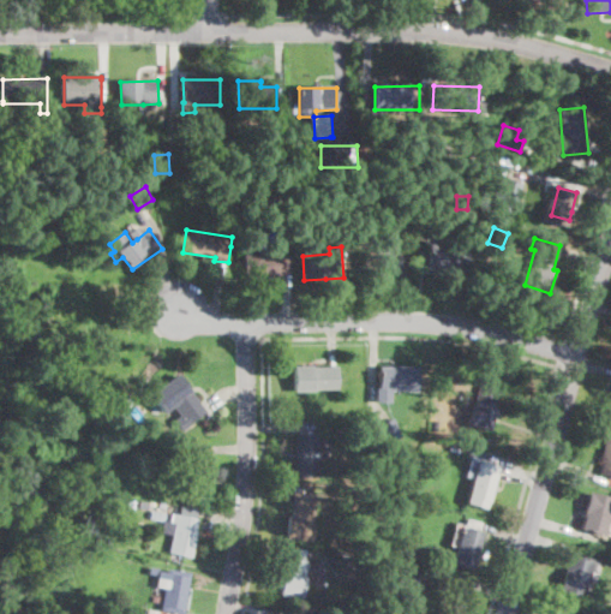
[(265,250),(265,255),(287,255),(287,276),(275,276),(275,279),(246,280),(245,255),(258,255),(258,250),(265,250)]
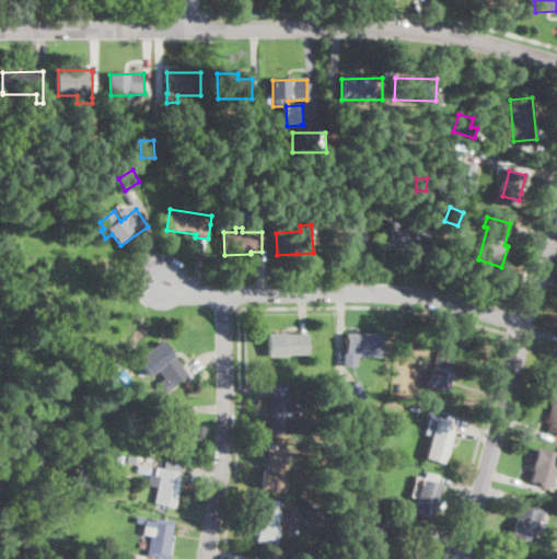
[(429,231),(427,251),(394,248),(394,244),(395,229),(429,231)]
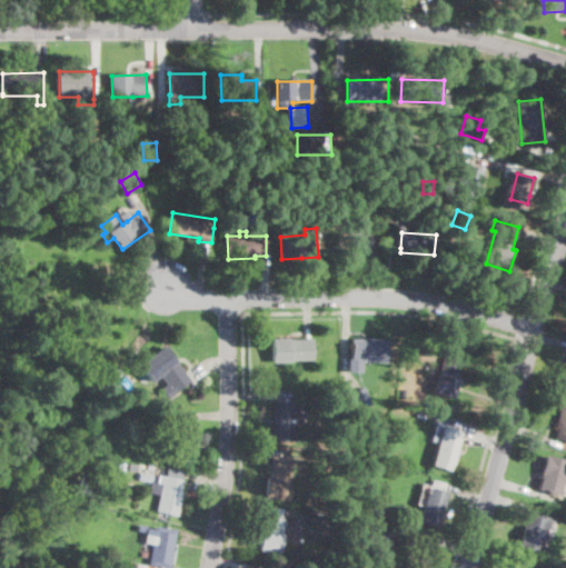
[(350,253),(336,255),(336,235),(371,233),(371,253),(350,253)]
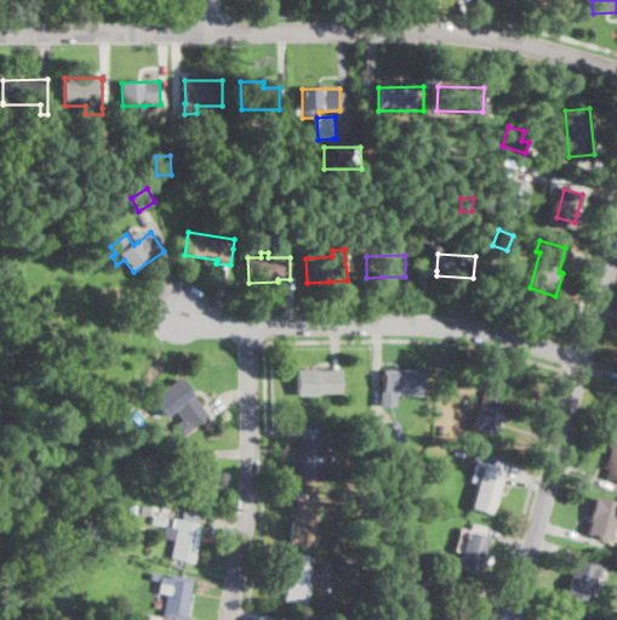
[(319,369),(319,371),(344,371),(346,393),(300,394),(300,370),(319,369)]
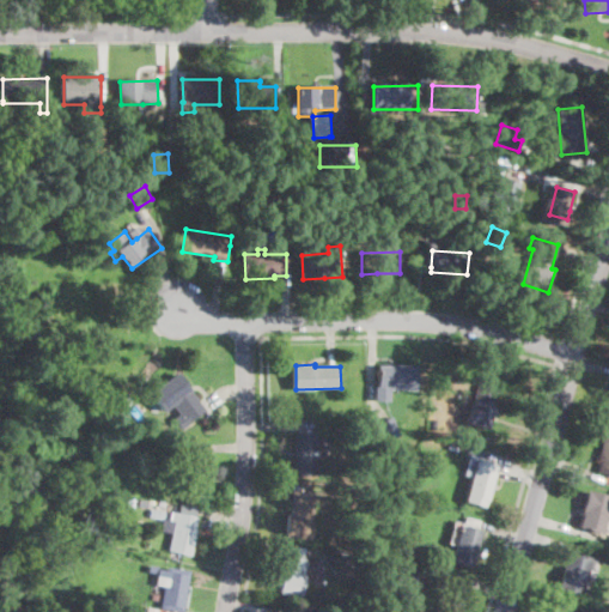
[(381,403),(377,403),(377,387),(379,387),(379,368),(389,367),(418,367),(418,392),(389,392),(389,403),(381,403)]
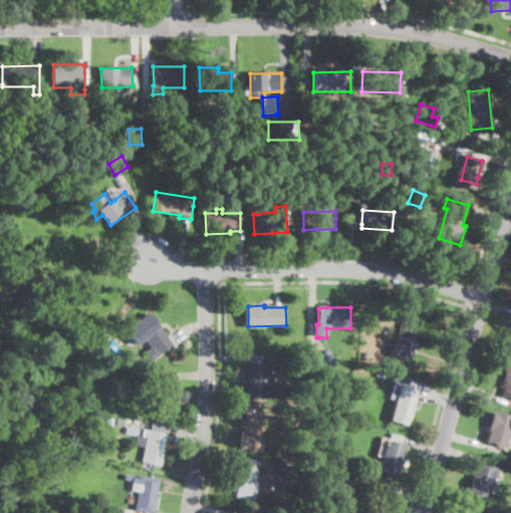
[(176,344),(155,361),(147,352),(152,348),(133,323),(150,310),(176,344)]
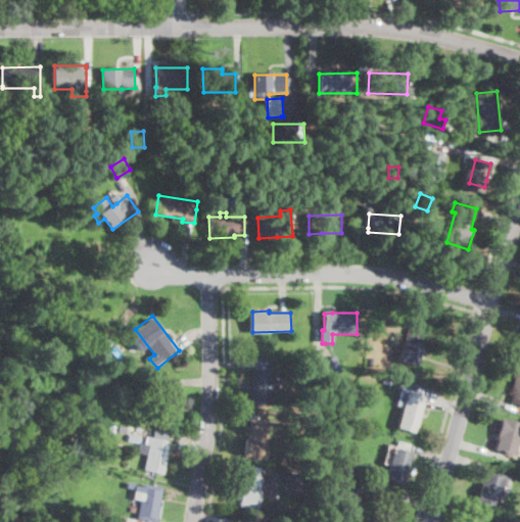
[(421,358),(418,367),(400,362),(411,327),(428,333),(421,358)]
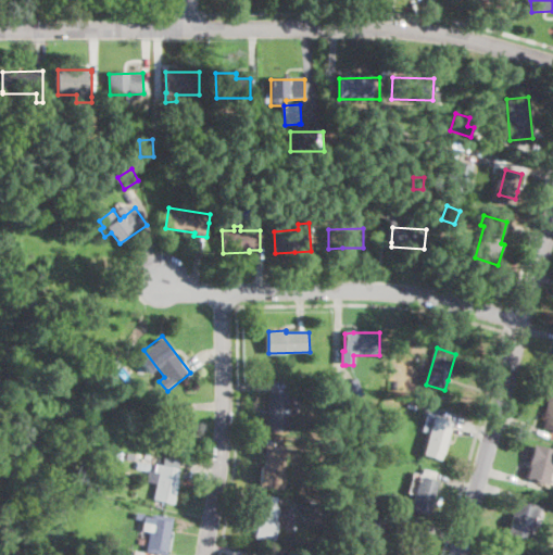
[(364,394),(350,400),(344,382),(355,379),(357,378),(364,394)]
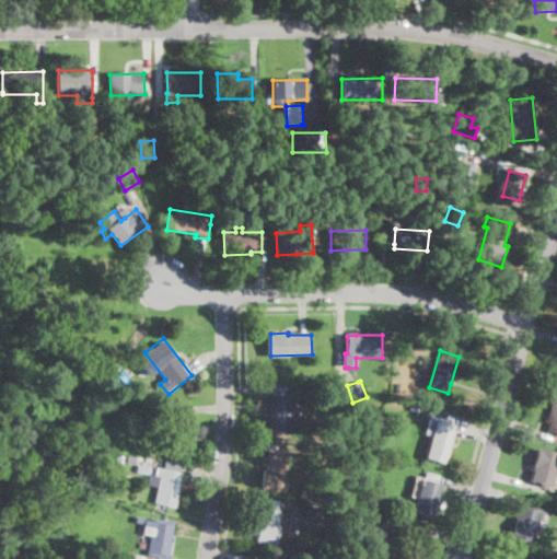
[(293,435),(273,435),(271,396),(276,396),(292,395),(293,435)]
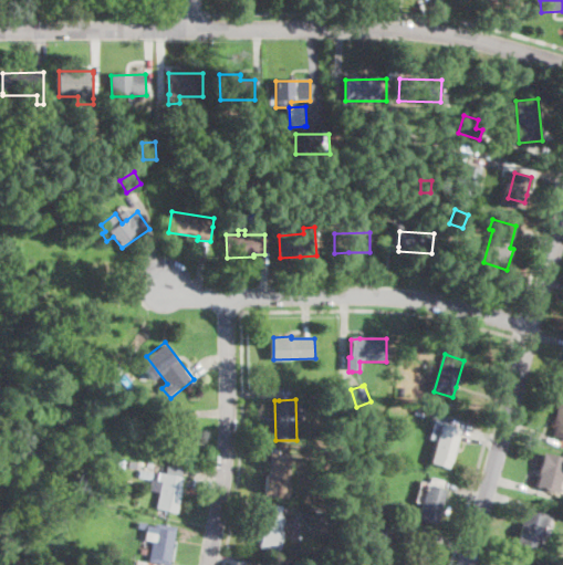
[(190,420),(188,441),(187,460),(166,458),(168,437),(158,436),(159,425),(167,426),(168,418),(190,420)]
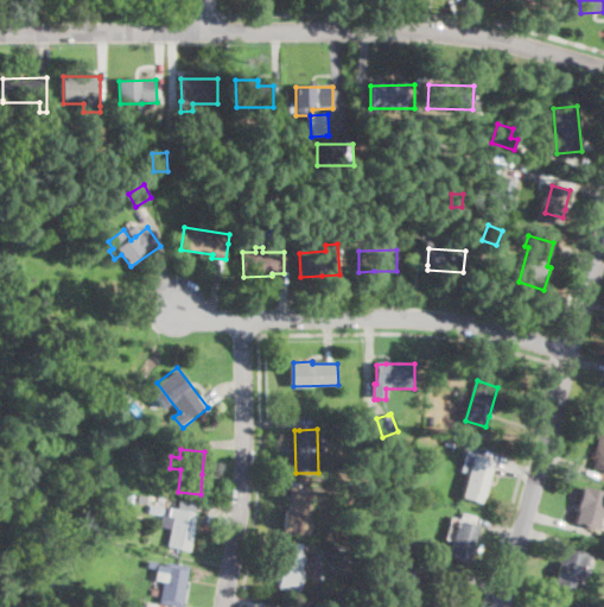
[(494,469),(485,499),(484,498),(482,505),(463,499),(468,486),(475,457),(494,462),(491,469),(494,469)]
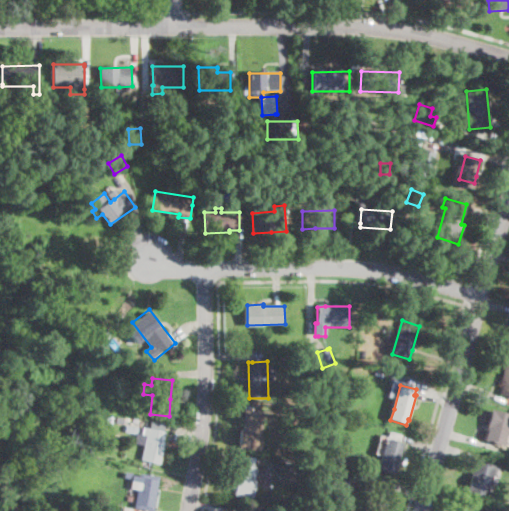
[(345,402),(344,412),(333,411),(334,401),(345,402)]
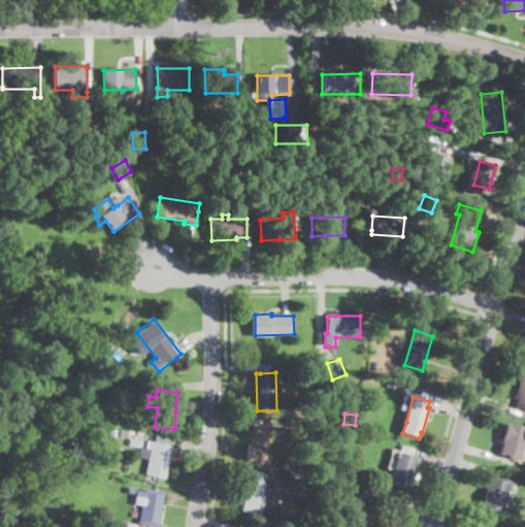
[(273,424),(269,464),(251,462),(255,423),(273,424)]
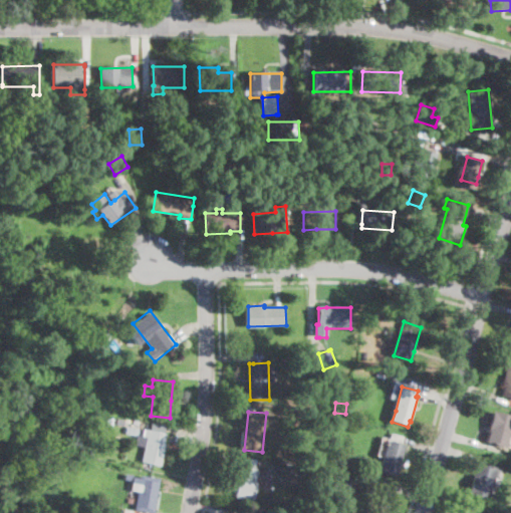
[(510,441),(507,451),(487,446),(495,412),(510,415),(510,441)]
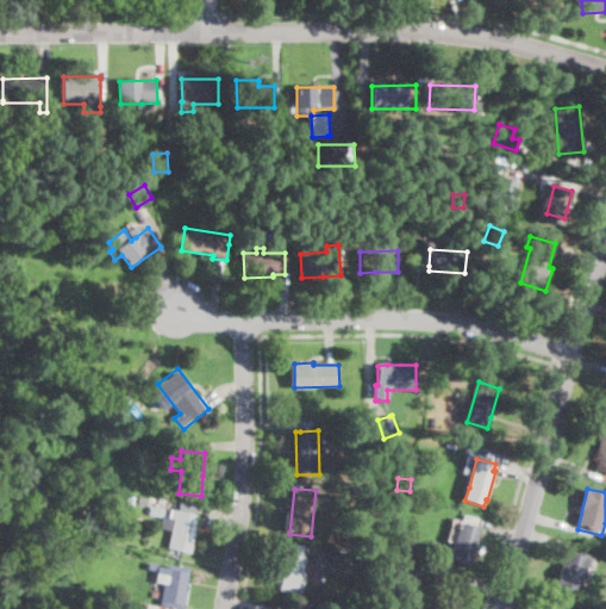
[(169,499),(167,508),(152,504),(154,497),(169,499)]
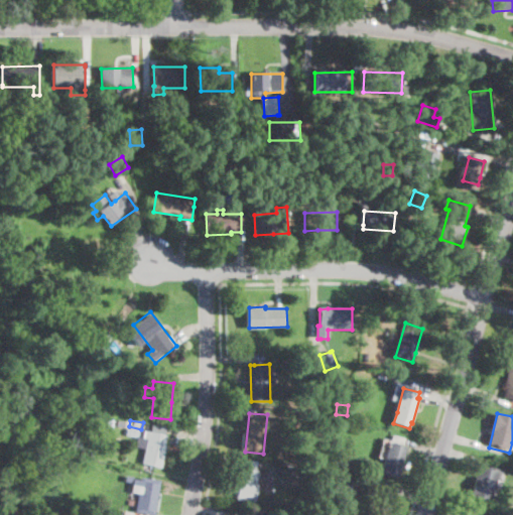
[(168,436),(166,446),(168,447),(163,469),(144,464),(147,449),(137,447),(140,437),(147,439),(149,432),(168,436)]
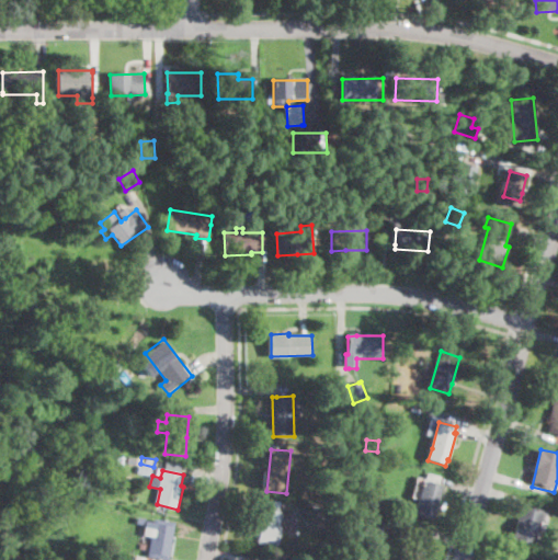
[(440,499),(433,521),(417,515),(425,484),(429,486),(432,473),(444,477),(441,487),(443,487),(440,499)]
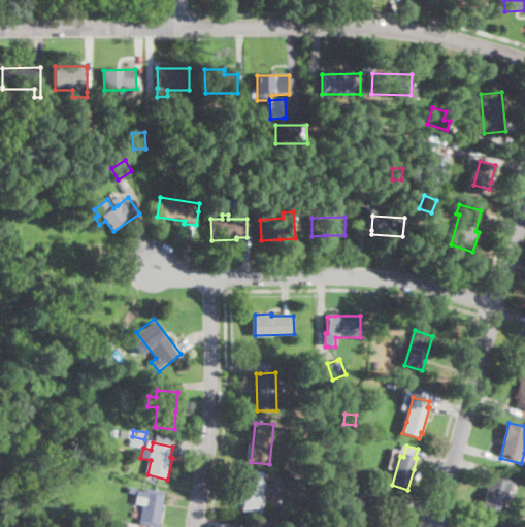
[(266,474),(265,482),(261,512),(243,509),(248,480),(257,481),(258,473),(266,474)]
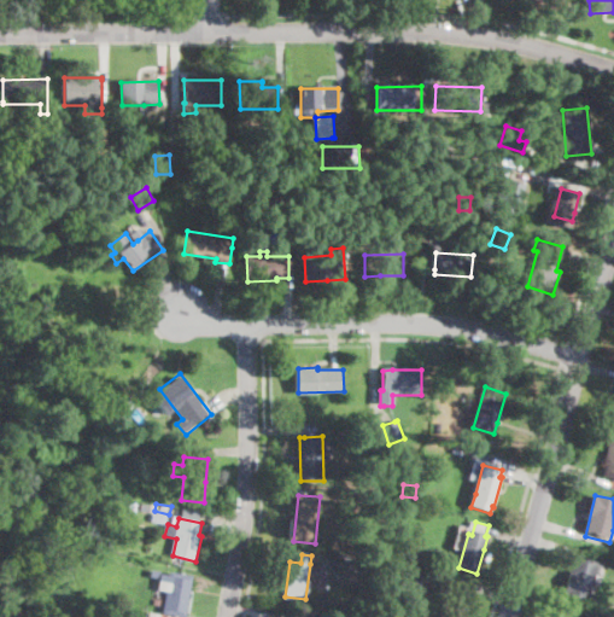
[(597,564),(588,601),(563,594),(574,557),(597,564)]
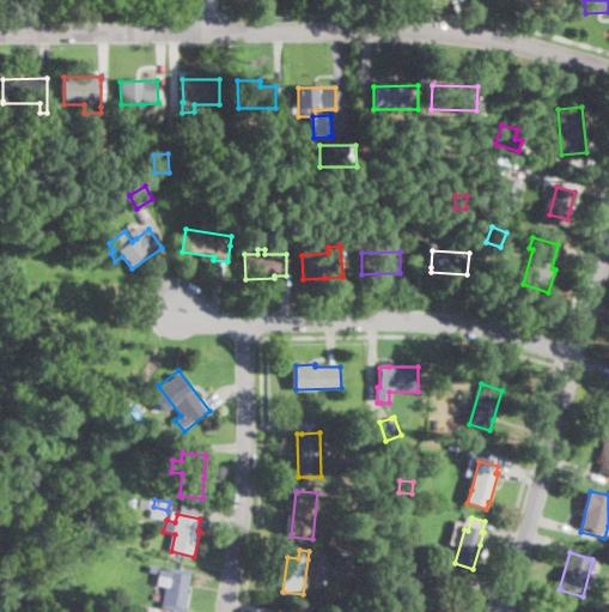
[(349,562),(347,573),(336,571),(339,559),(349,562)]
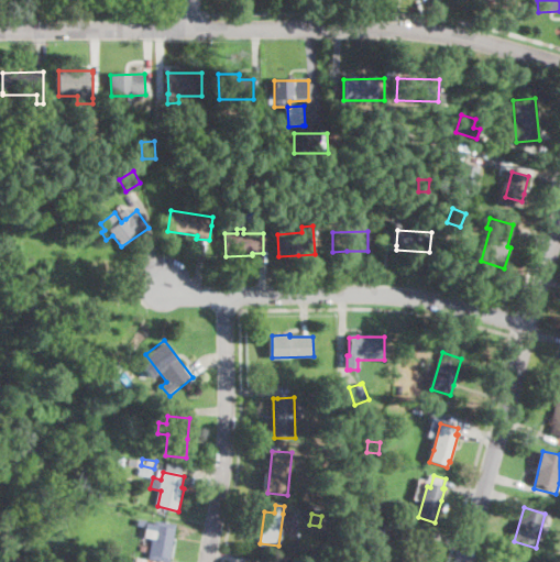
[(171,561),(160,561),(149,560),(155,521),(176,525),(171,561)]
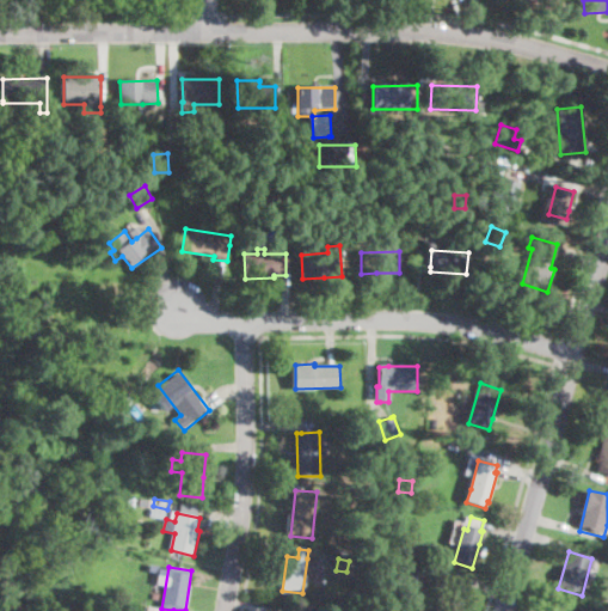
[(468,586),(460,610),(435,610),(438,599),(434,598),(438,578),(468,586)]
